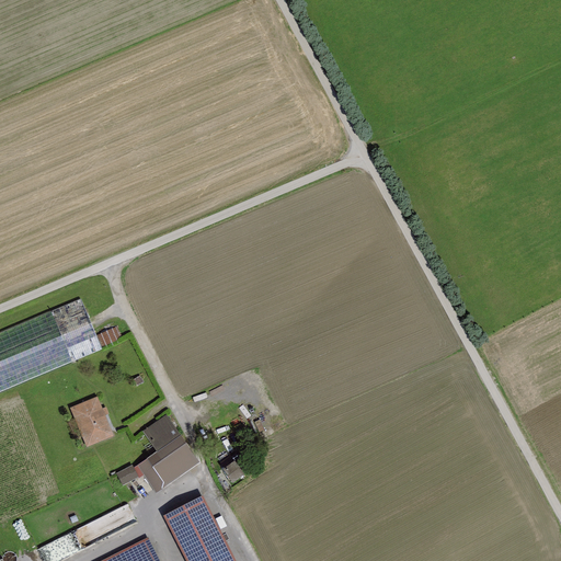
[(76,300),(0,333),(0,391),(98,348),(76,300)]
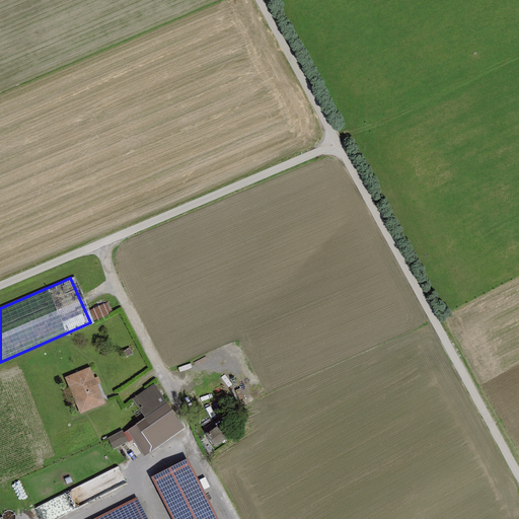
[(99,320),(113,314),(108,302),(94,308),(99,320)]
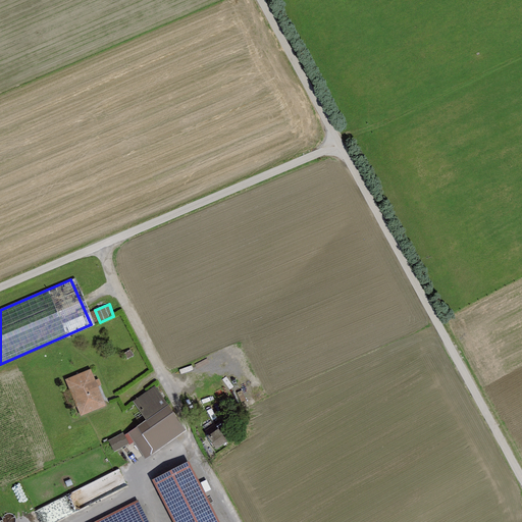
[(266,418),(237,358),(218,367),(248,427),(266,418)]
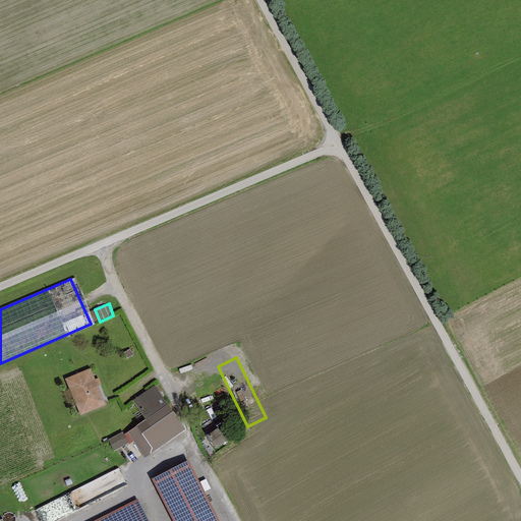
[(91,369),(64,380),(80,416),(105,406),(97,387),(101,385),(98,380),(95,381),(91,369)]
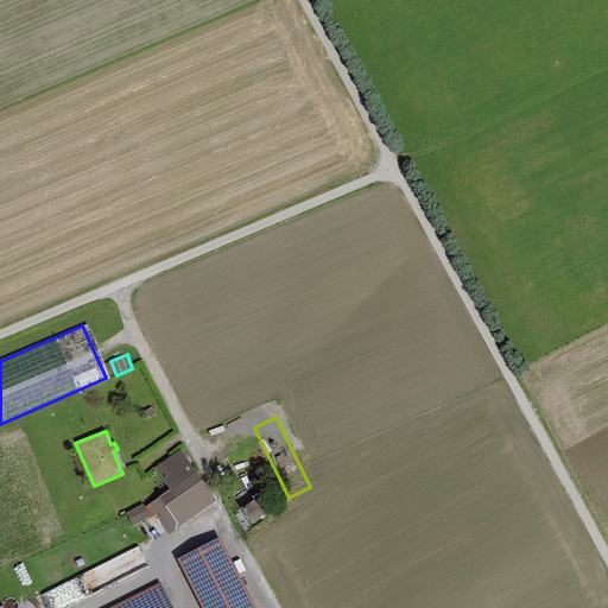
[(216,504),(181,451),(154,468),(170,492),(145,507),(150,518),(150,519),(156,517),(170,536),(216,504)]
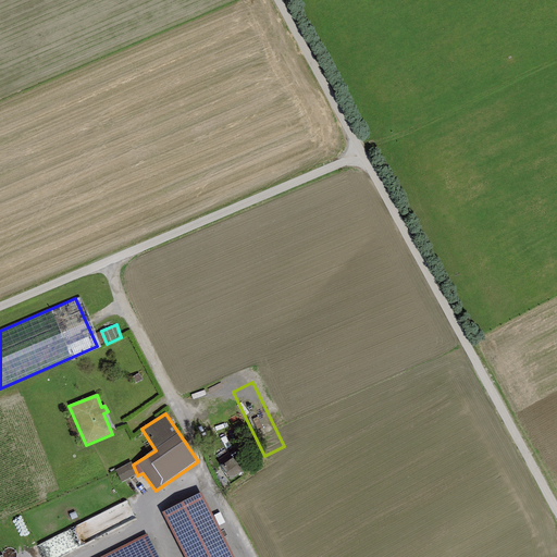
[(233,459),(221,468),(231,481),(243,472),(233,459)]
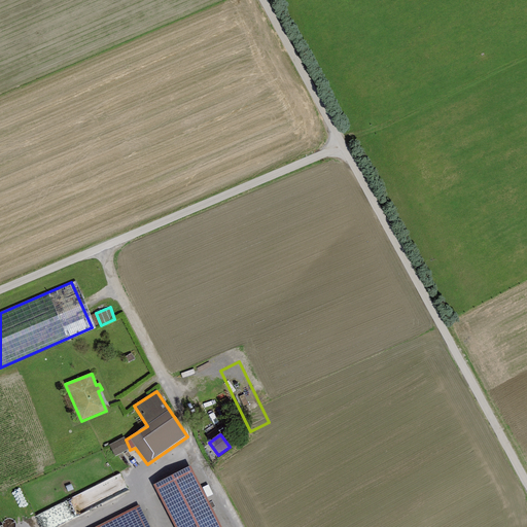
[(109,446),(115,456),(130,449),(126,440),(125,437),(109,446)]
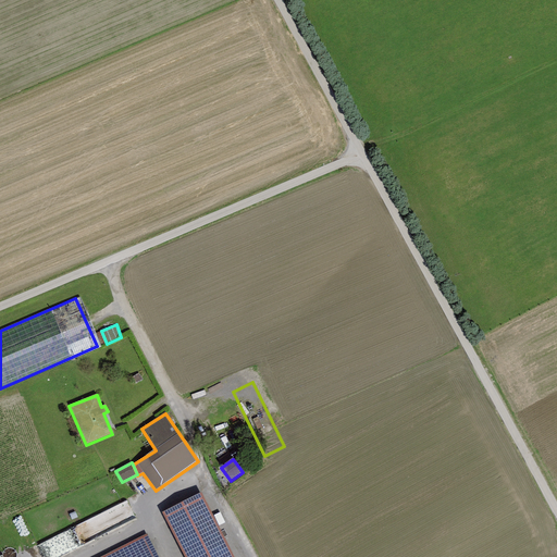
[(230,556),(200,494),(160,514),(180,556),(230,556)]
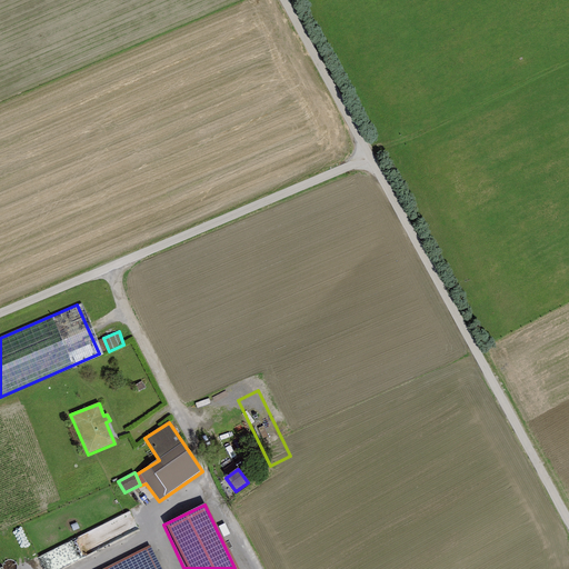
[(47,568),(50,568),(141,531),(133,512),(49,548),(48,545),(39,549),(47,568)]
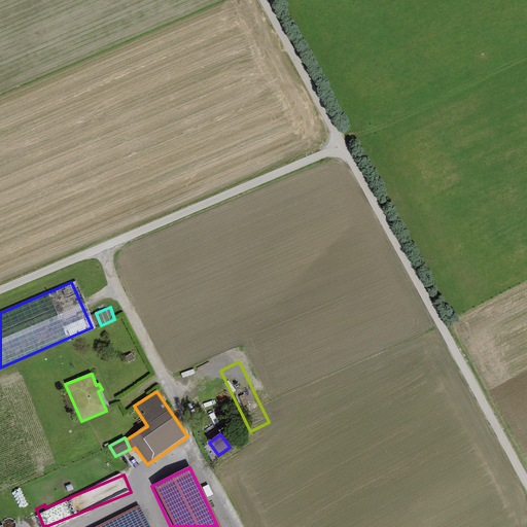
[(143,526),(134,507),(93,526),(143,526)]
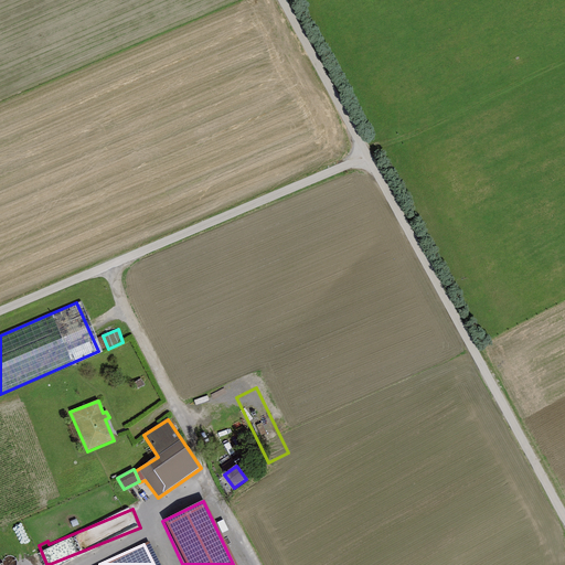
All buildings are outlined.
